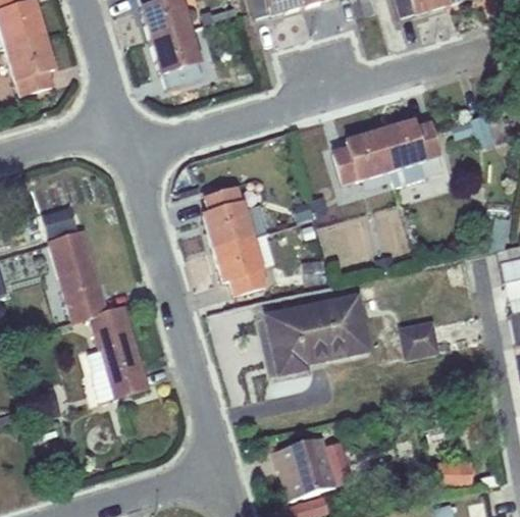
[(0,0),(0,48),(6,47),(43,35),(34,2),(27,4),(26,0),(0,0)]
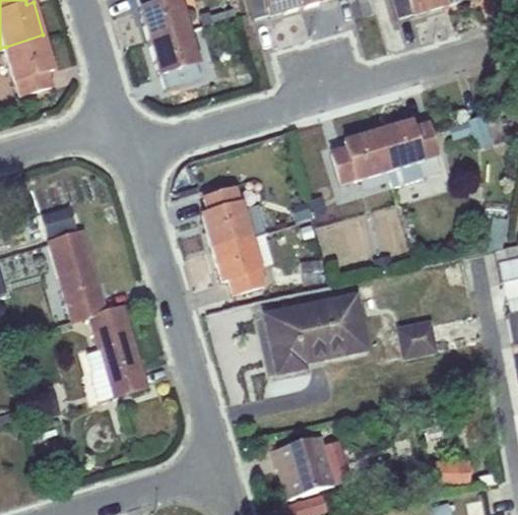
[(139,0),(141,6),(140,6),(150,40),(191,27),(183,0),(139,0)]
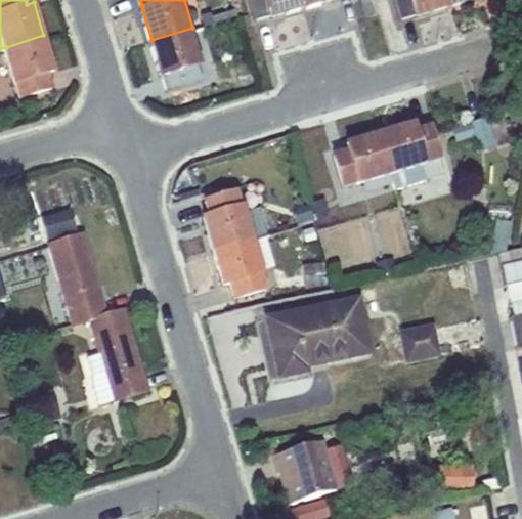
[(251,0),(256,17),(270,13),(271,14),(305,5),(303,0),(251,0)]
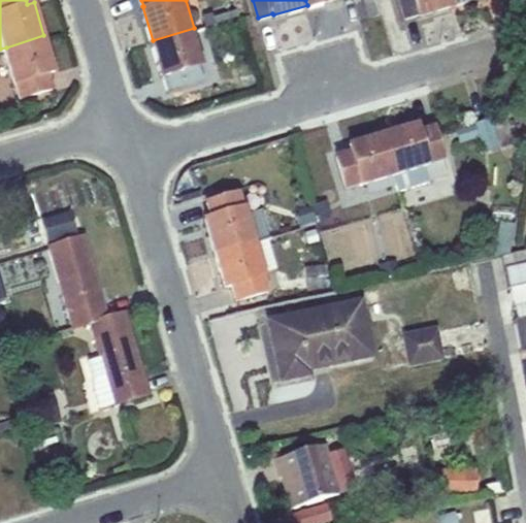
[(453,4),(452,0),(399,0),(404,17),(419,12),(420,13),(453,4)]
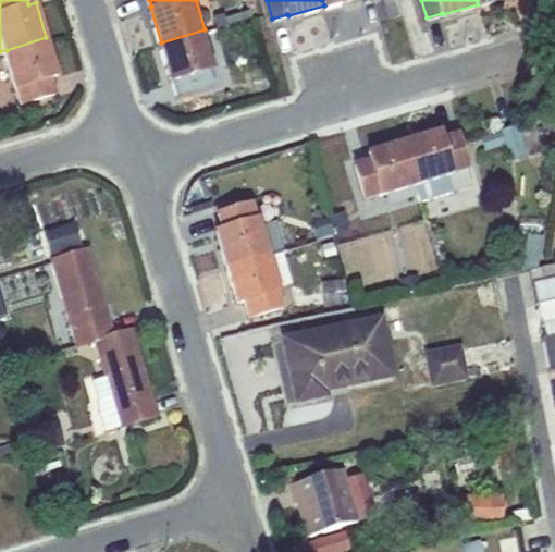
[(250,4),(214,14),(218,25),(253,14),(250,4)]
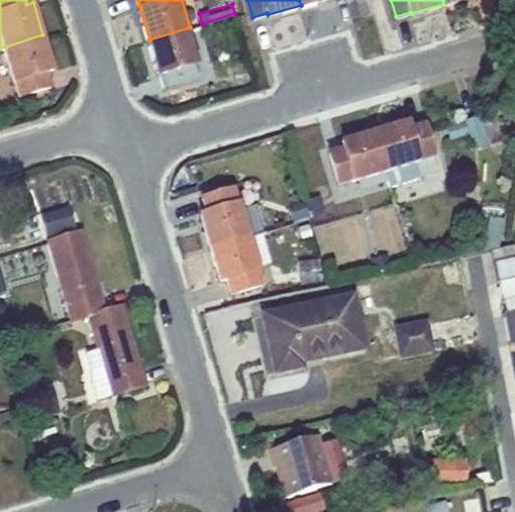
[(190,27),(149,39),(159,72),(161,72),(165,87),(201,76),(197,62),(200,61),(190,27)]
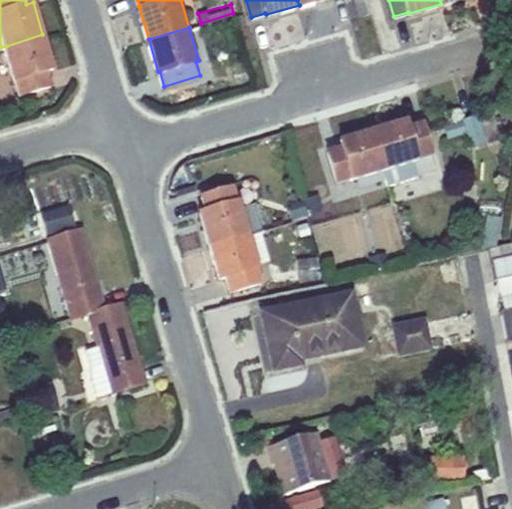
[(52,67),(42,34),(6,46),(19,93),(50,84),(46,69),(52,67)]
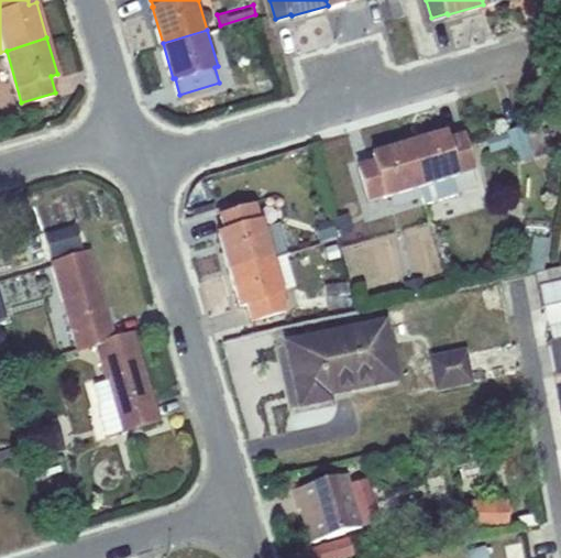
[(524,123),(488,134),(493,149),(512,143),(516,159),(534,153),(524,123)]
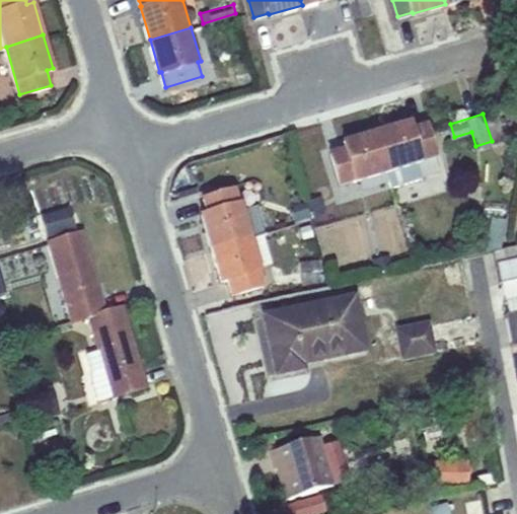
[(410,120),(376,130),(388,170),(392,184),(393,186),(440,170),(427,122),(412,127),(410,120)]
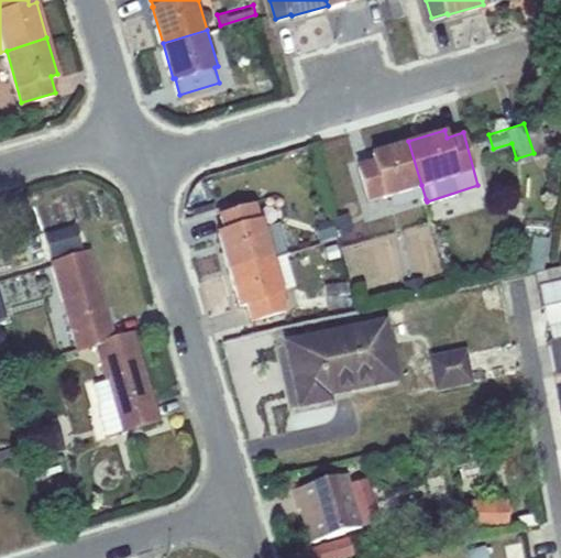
[(421,185),(408,141),(373,152),(375,159),(359,164),(370,200),(383,196),(384,197),(402,192),(421,185)]
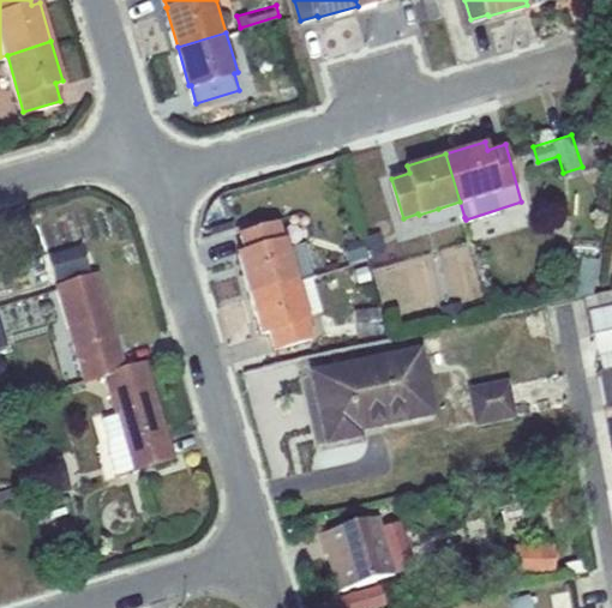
[(465,217),(460,202),(438,209),(443,224),(465,217)]
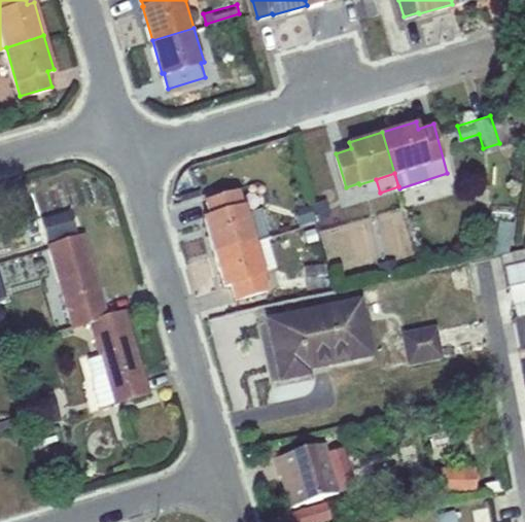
[(238,190),(206,200),(211,215),(205,217),(214,250),(255,238),(270,234),(261,205),(248,209),(246,202),(242,203),(238,190)]
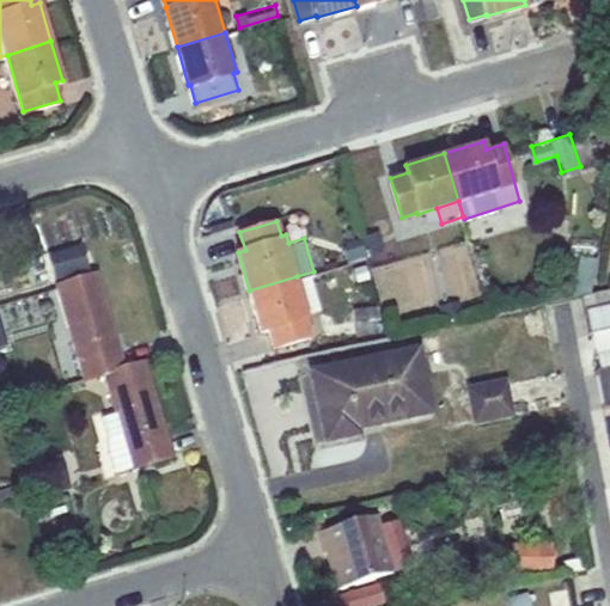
[(363,233),(348,238),(345,248),(348,261),(368,253),(363,233)]
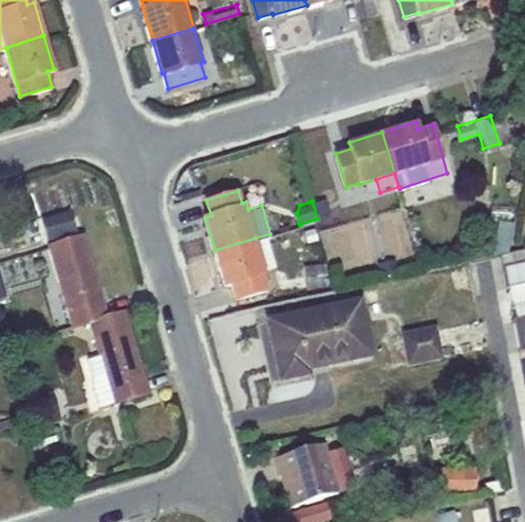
[(70,209),(42,217),(49,243),(77,235),(70,209)]
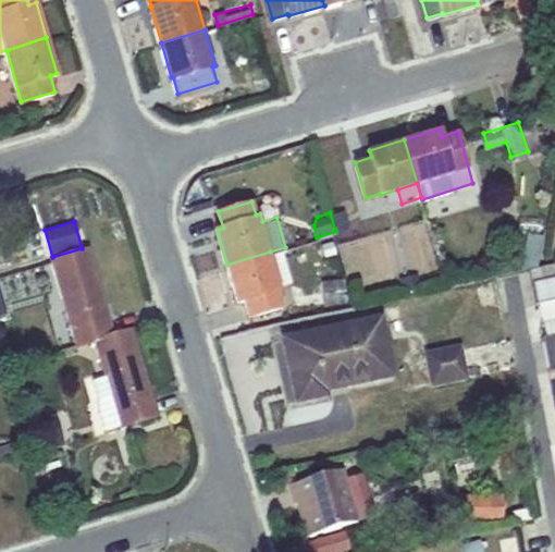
[(531,266),(539,265),(544,232),(528,230),(521,267),(531,266)]
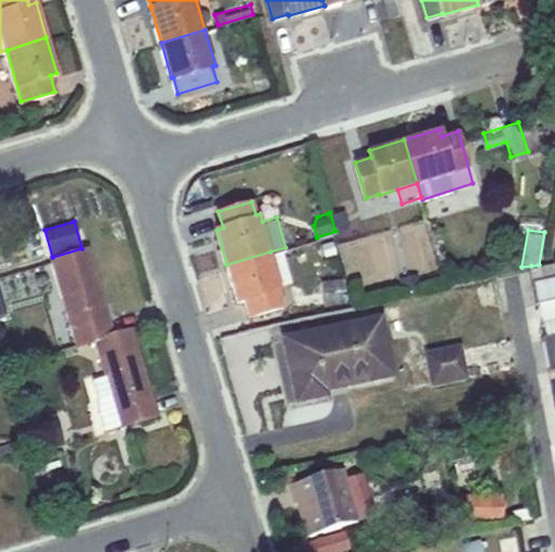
[(52,257),(78,342),(95,338),(114,332),(88,246),(82,248),(52,257)]
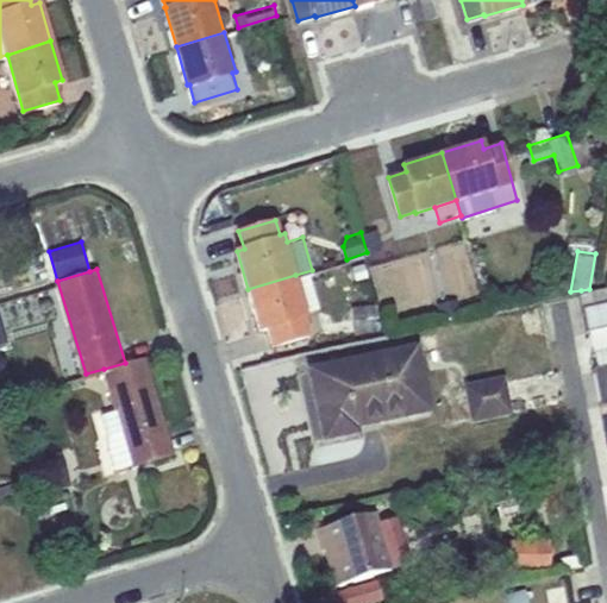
[(323,305),(312,270),(295,275),(306,309),(323,305)]
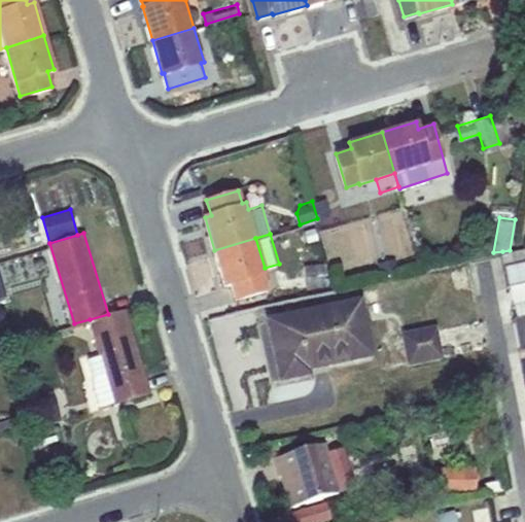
[(265,268),(255,238),(214,250),(224,283),(231,281),(236,298),(269,287),(265,274),(267,273),(265,268)]
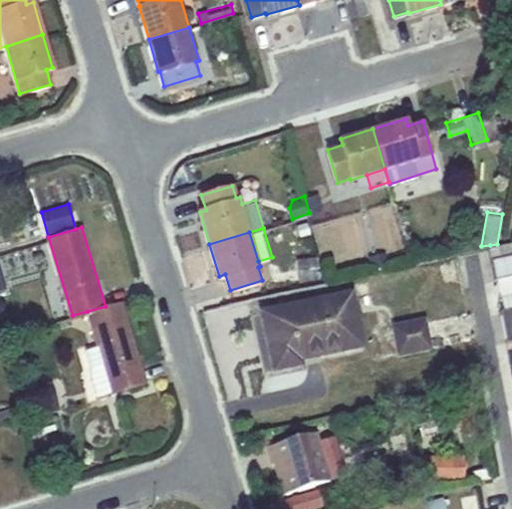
[(511,240),(497,244),(490,245),(495,276),(498,276),(511,273),(511,240)]
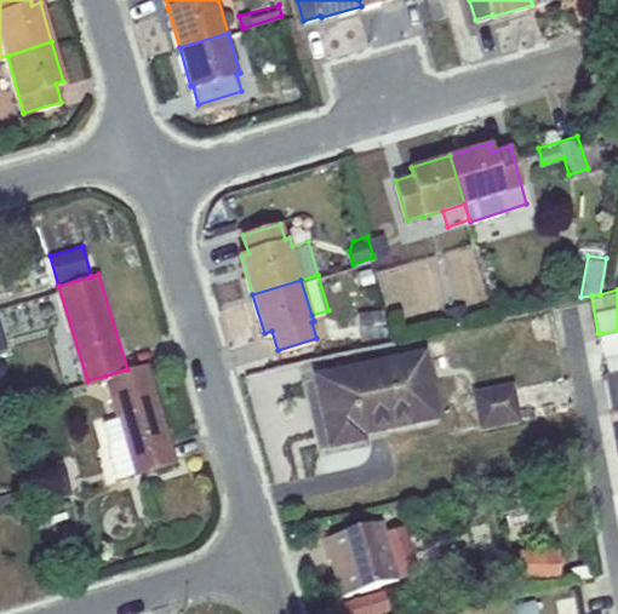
[(382,307),(359,309),(362,337),(385,333),(382,307)]
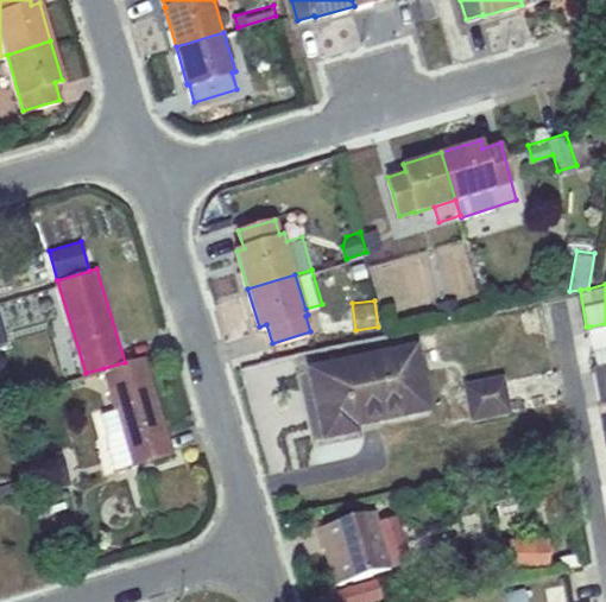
[(605,323),(589,327),(594,347),(605,344),(605,323)]
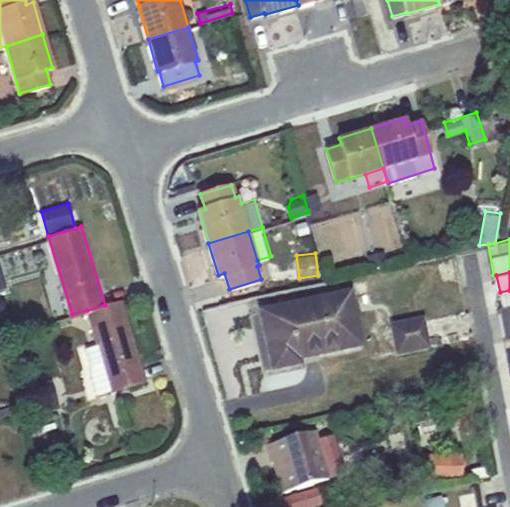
[(352,288),(260,308),(273,366),(303,359),(303,358),(365,344),(352,288)]
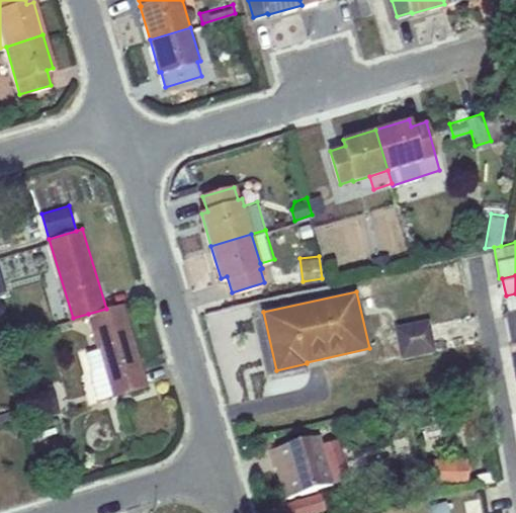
[(515,293),(506,295),(509,309),(515,308),(515,293)]
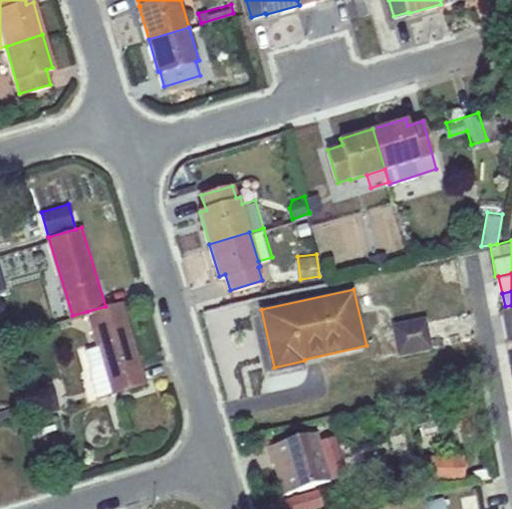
[(122,300),(105,306),(87,311),(96,344),(86,347),(91,364),(91,376),(97,395),(146,379),(122,300)]
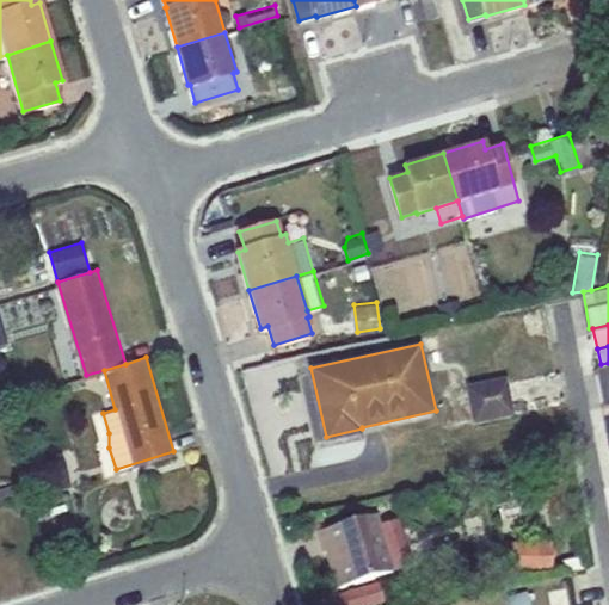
[(608,363),(601,364),(597,365),(603,403),(608,402),(608,363)]
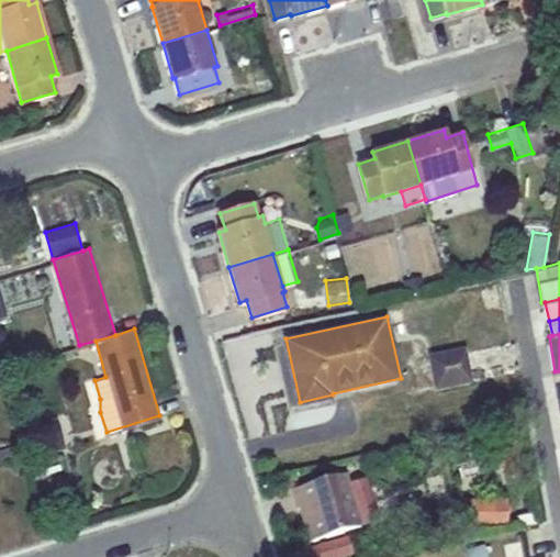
[(465,346),(427,354),(435,387),(472,378),(465,346)]
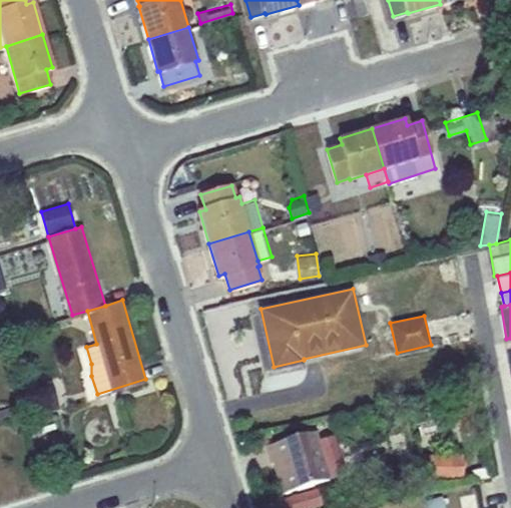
[(52,381),(34,386),(41,412),(60,407),(52,381)]
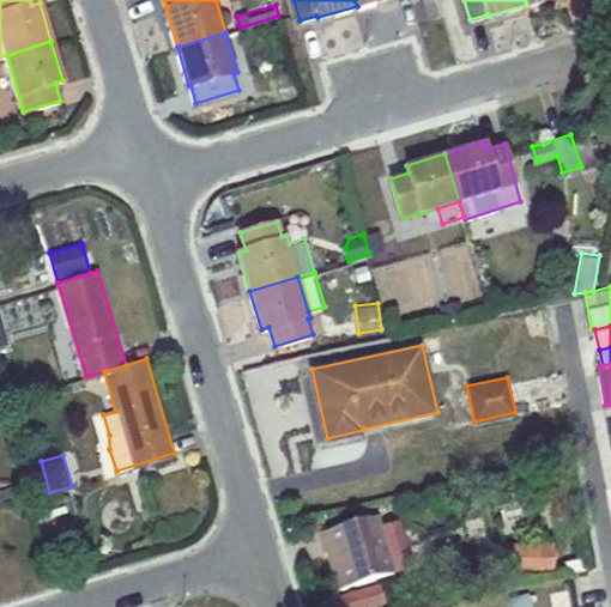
[(563,473),(543,478),(552,517),(573,513),(563,473)]
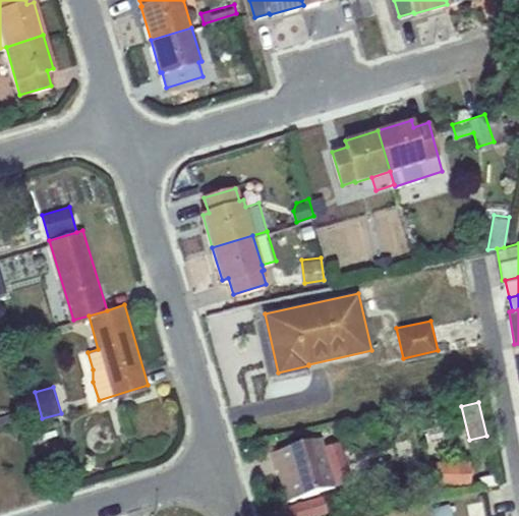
[(323,436),(273,450),(278,467),(282,466),(291,498),(336,484),(336,483),(351,479),(340,439),(325,444),(323,436)]
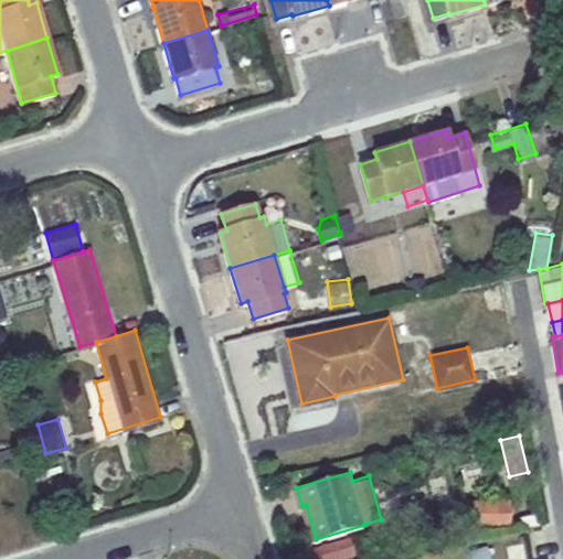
[(467,497),(466,526),(511,526),(511,497),(467,497)]
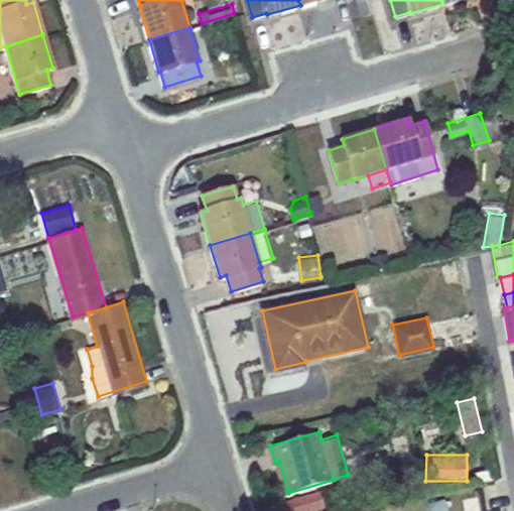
[(319,488),(286,498),(289,510),(316,510),(327,508),(319,488)]
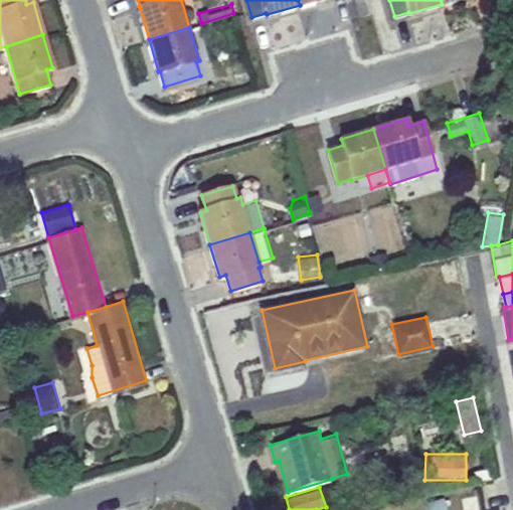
[(448,509),(444,495),(428,500),(431,509),(448,509)]
